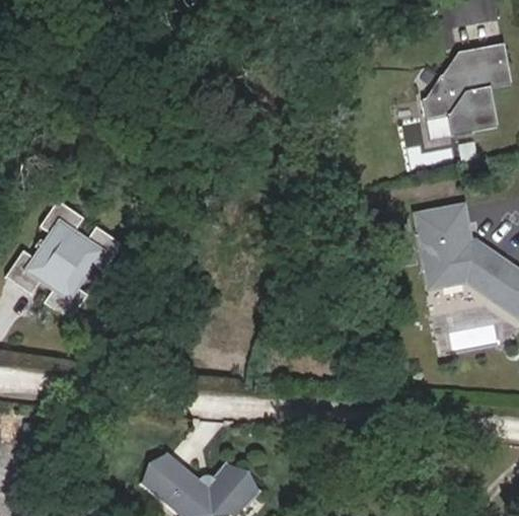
[(509,82),(503,44),(457,52),(426,97),(423,98),(426,118),(446,115),(451,134),(495,125),(489,86),(509,82)]
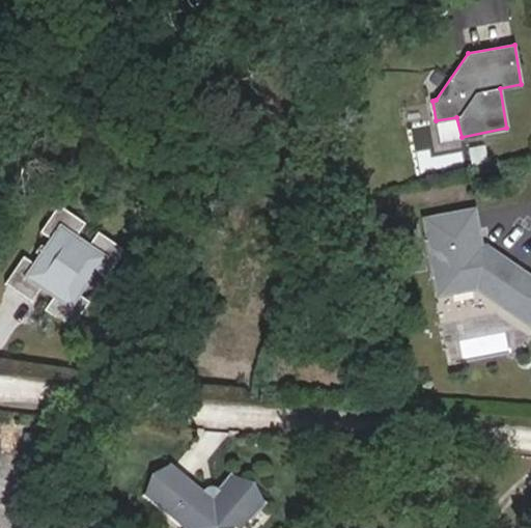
[(106,274),(123,248),(98,230),(89,242),(77,232),(84,222),(58,205),(40,229),(50,235),(33,261),(23,255),(5,281),(32,299),(39,287),(53,297),(46,309),(71,325),(88,299),(80,294),(98,269),(106,274)]
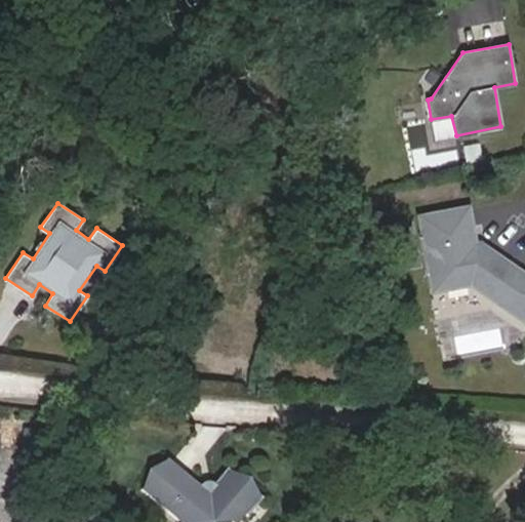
[(471,224),(469,206),(418,212),(420,230),(471,224)]
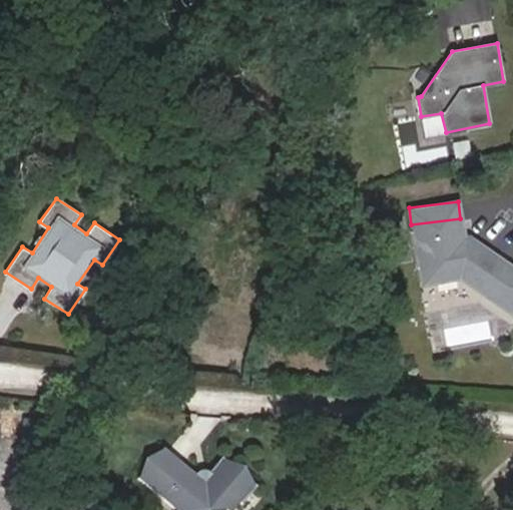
[(475,248),(468,243),(467,236),(462,236),(460,218),(411,224),(416,263),(426,262),(428,281),(432,280),(456,277),(508,317),(512,309),(512,271),(478,244),(475,248)]
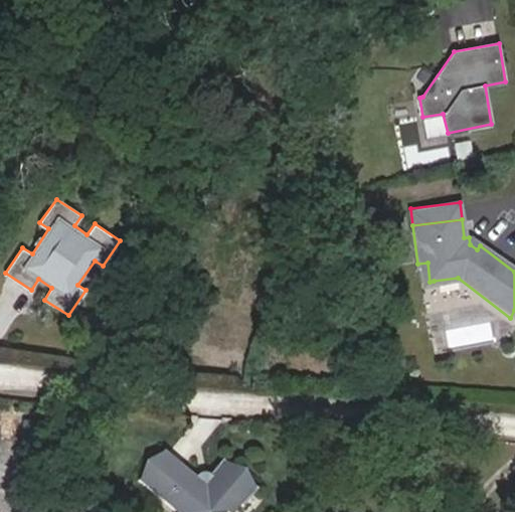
[(430,282),(427,263),(417,264),(419,283),(430,282)]
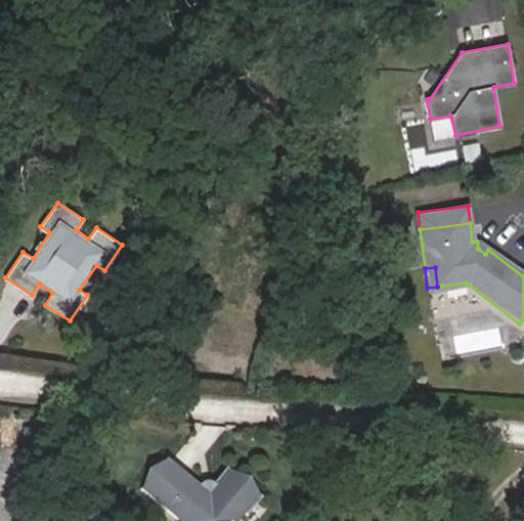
[(2,438),(20,439),(23,409),(0,408),(0,444),(2,445),(2,438)]
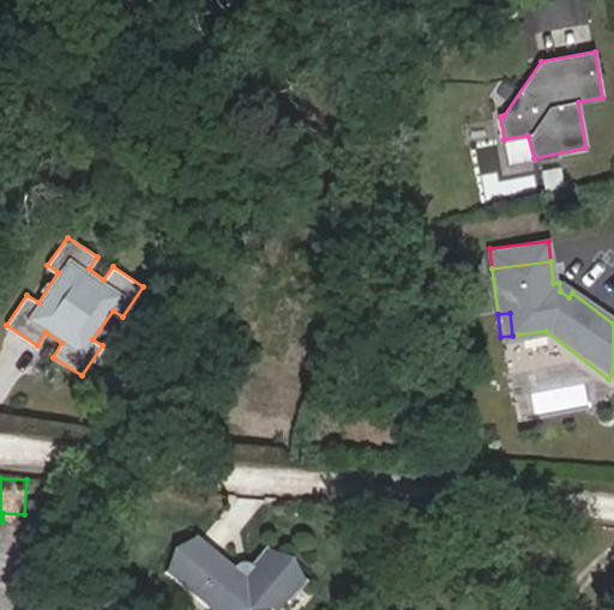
[(292,599),(309,578),(268,544),(251,566),(256,569),(252,574),(244,574),(239,571),(240,568),(199,535),(168,571),(210,605),(216,598),(229,609),(269,609),(283,593),(292,599)]
